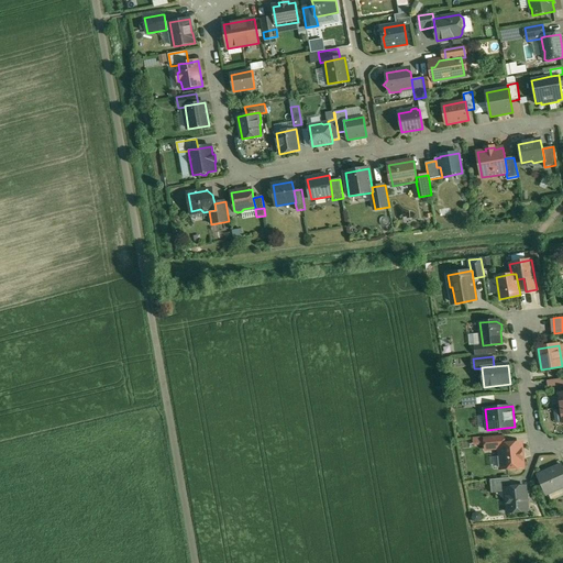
[(504,435),(485,438),(486,450),(500,449),(500,444),(505,444),(504,435)]
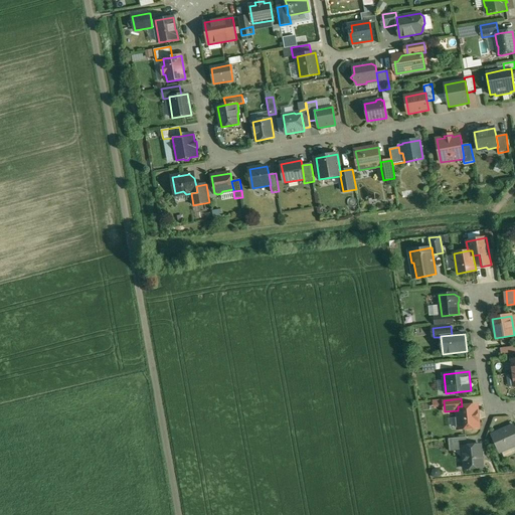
[(462,406),(458,406),(458,410),(459,417),(457,420),(457,425),(460,427),(460,428),(479,427),(477,405),(462,406)]
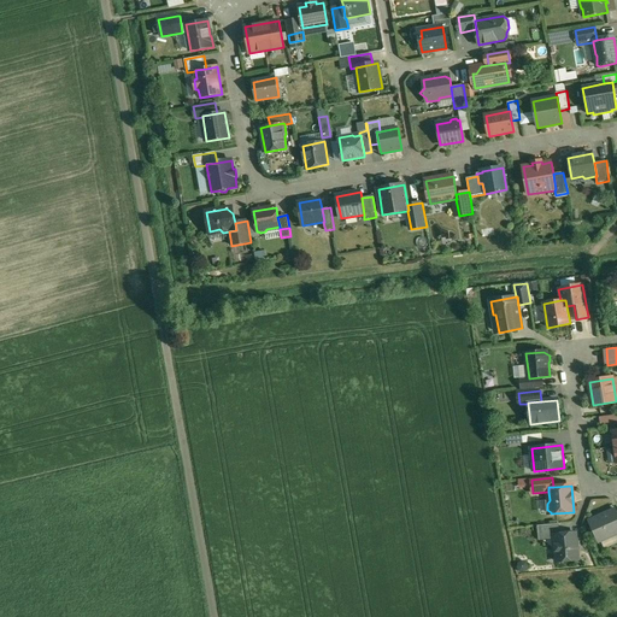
[(616,512),(616,509),(589,521),(599,542),(616,533),(616,512)]
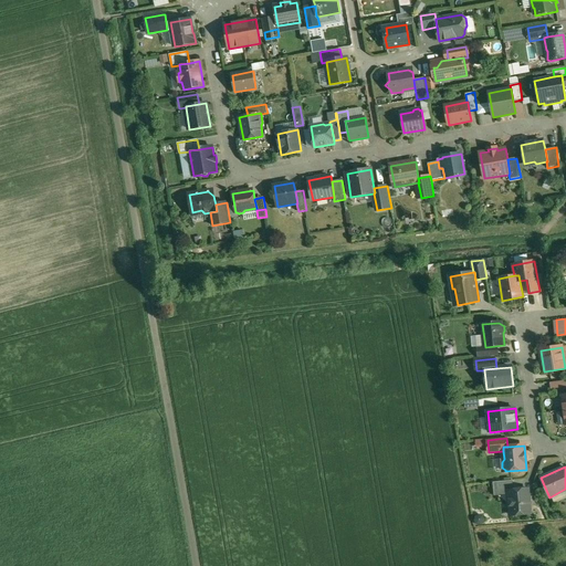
[(513,480),(493,482),(494,496),(509,494),(509,491),(514,490),(513,480)]
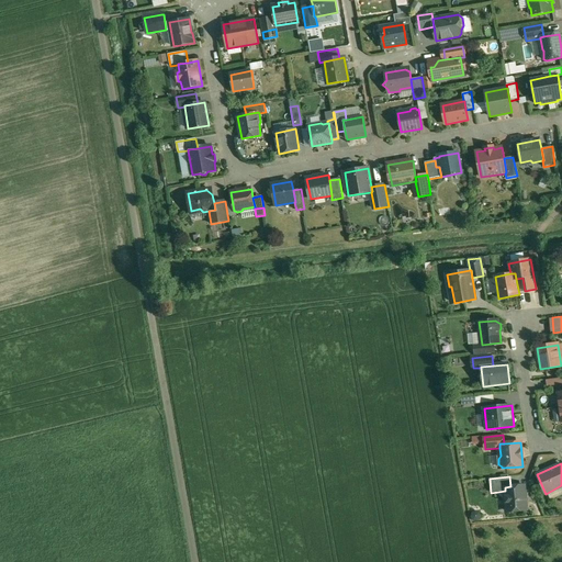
[(510,486),(505,487),(505,491),(506,505),(509,505),(510,512),(527,510),(525,485),(510,486)]
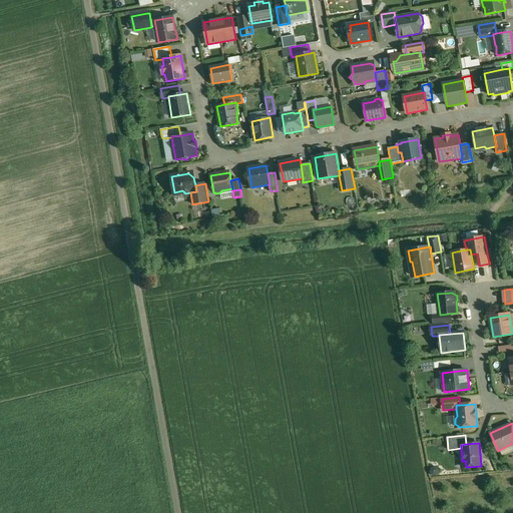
All buildings are outlined.
